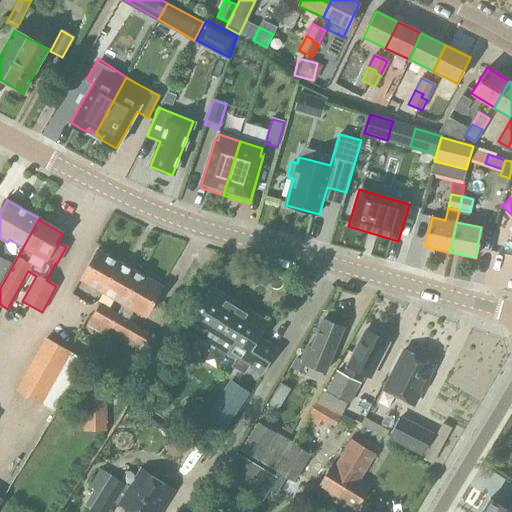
[(102,291),(118,262),(97,250),(81,279),(102,291)]
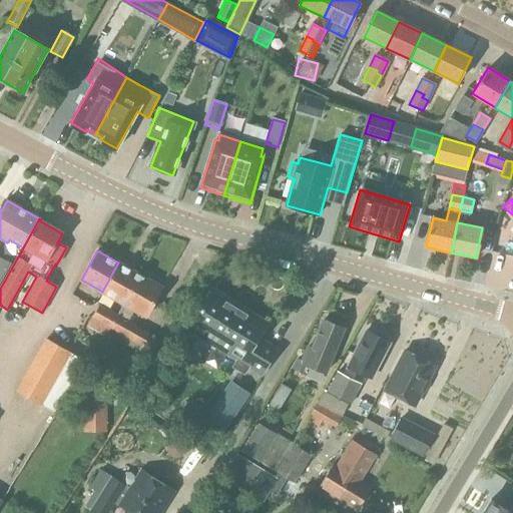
[(0,277),(9,262),(0,255),(0,277)]
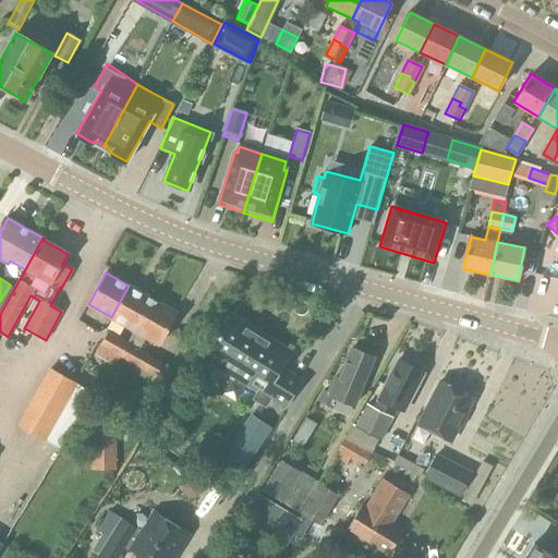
[(135,330),(153,299),(129,286),(111,317),(135,330)]
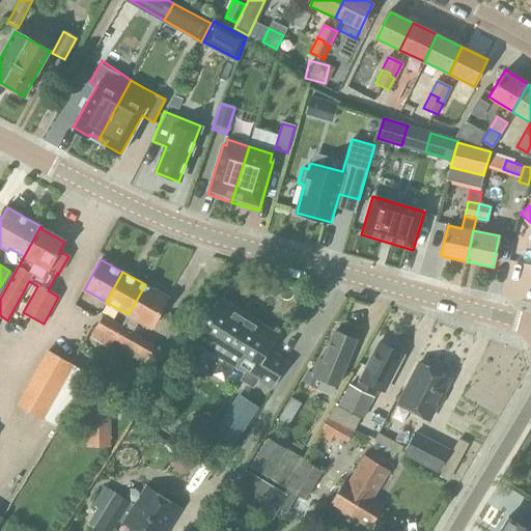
[(129,314),(114,340),(132,350),(129,355),(142,363),(152,345),(131,333),(138,320),(151,328),(168,298),(145,284),(129,314)]
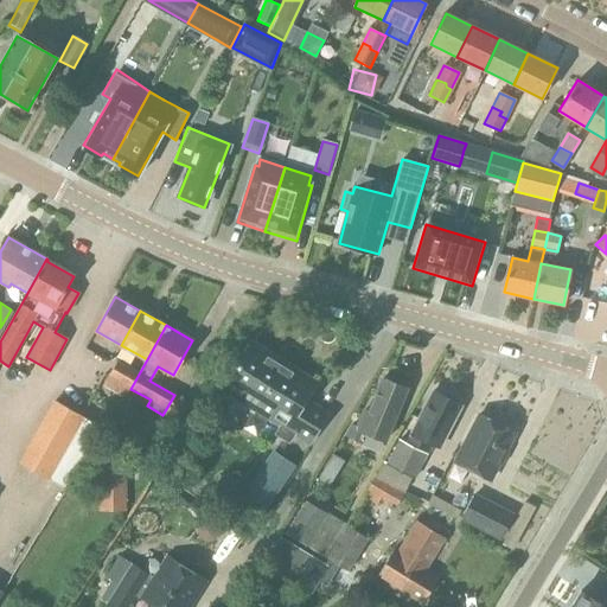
[(310,442),(328,413),(306,398),(317,382),(251,343),(223,389),(281,425),(275,434),(291,443),(295,434),(310,442)]
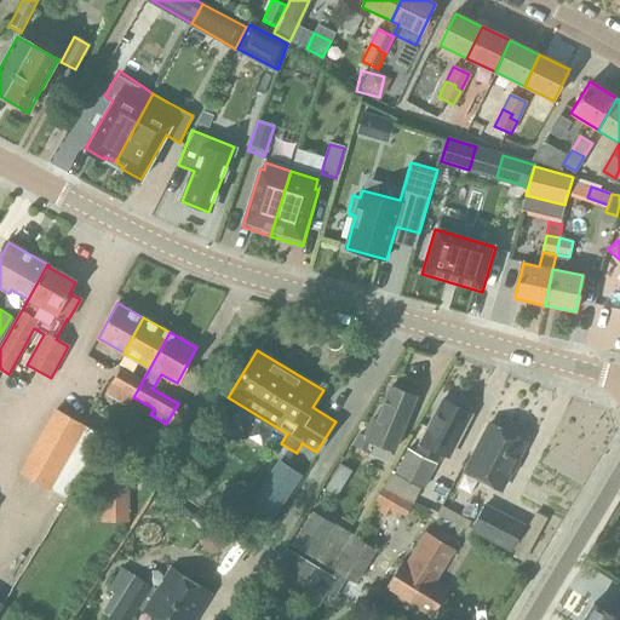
[(213,354),(197,380),(207,386),(223,360),(213,354)]
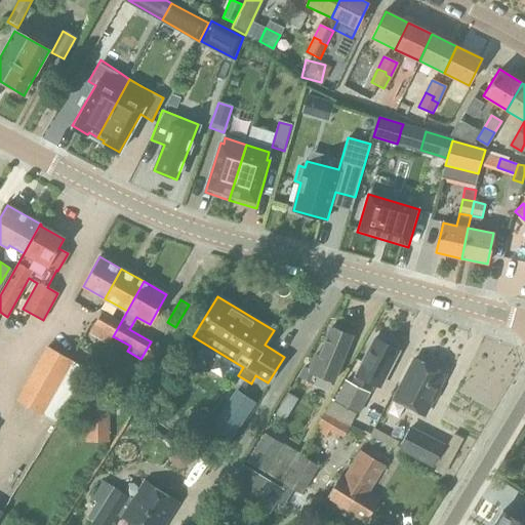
[(113,335),(122,320),(111,314),(102,329),(113,335)]
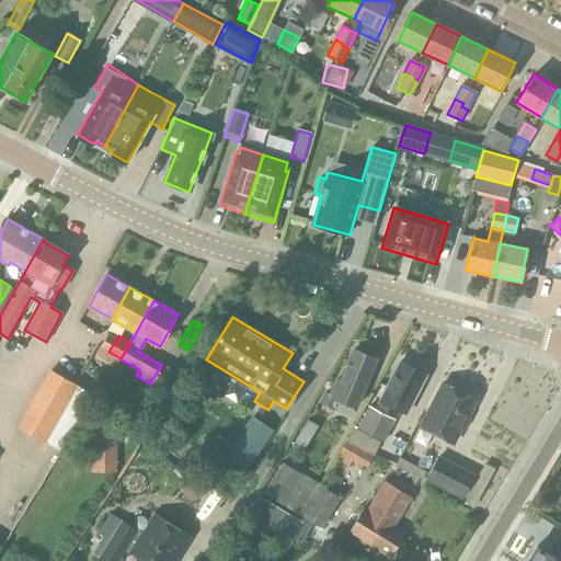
[(324,391),(318,403),(334,411),(339,401),(355,409),(376,358),(354,350),(341,381),(334,378),(328,392),(324,391)]
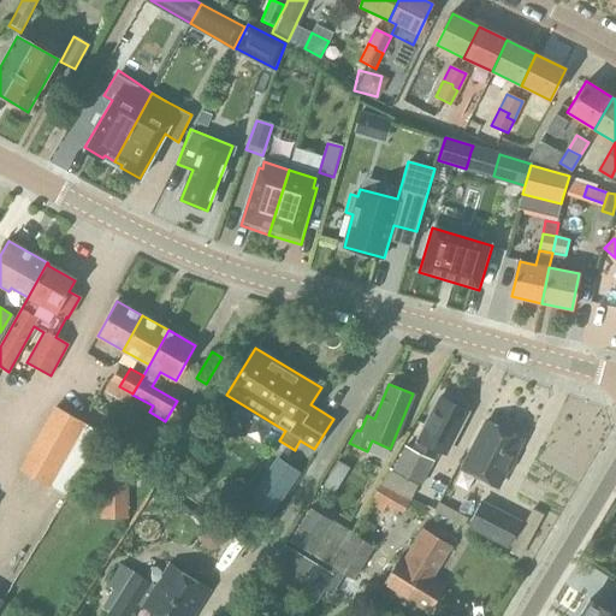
[(442,397),(420,439),(444,452),(466,410),(442,397)]
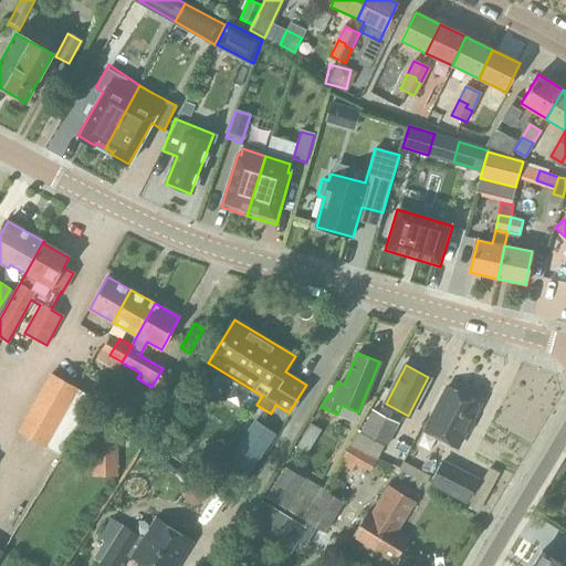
[(63,457),(95,399),(52,374),(19,432),(63,457)]
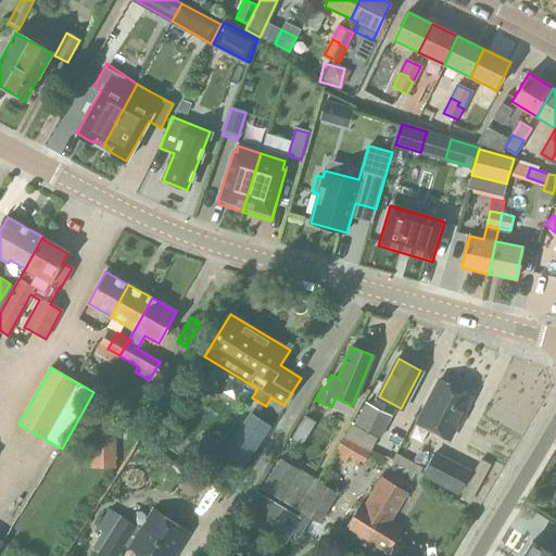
[(450,439),(471,396),(439,379),(417,421),(450,439)]
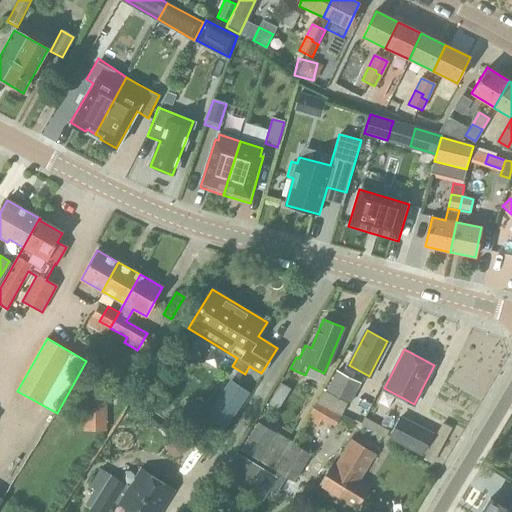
[(323,390),(317,400),(342,413),(348,403),(350,404),(361,383),(336,370),(325,392),(323,390)]
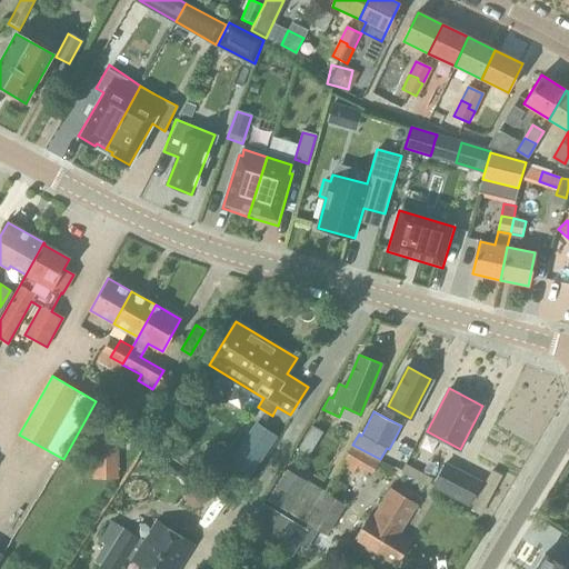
[(255,435),(225,477),(243,489),(272,445),(255,435)]
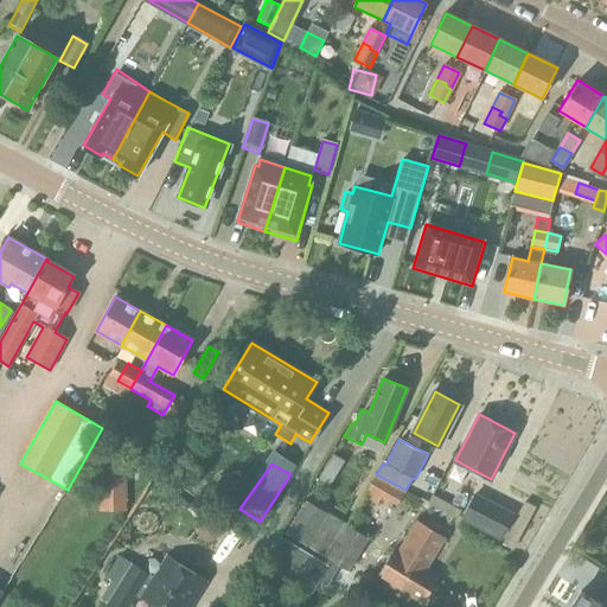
[(101,510),(123,510),(123,466),(100,467),(101,510)]
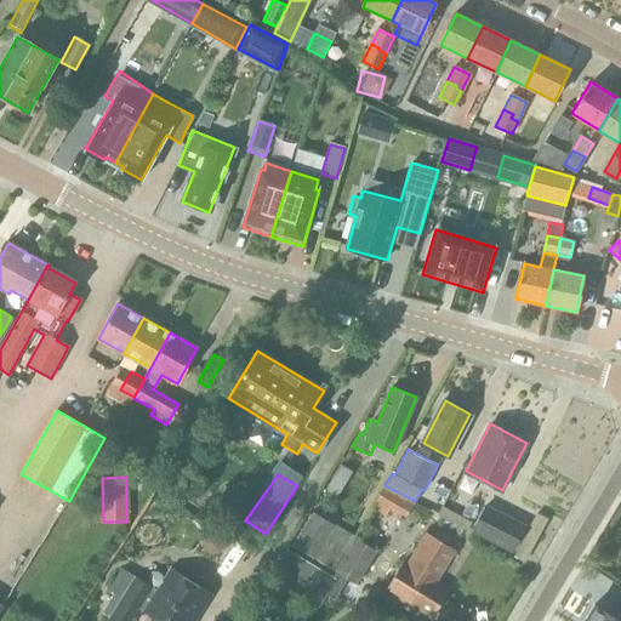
[(385,489),(374,510),(386,517),(389,508),(406,518),(414,505),(385,489)]
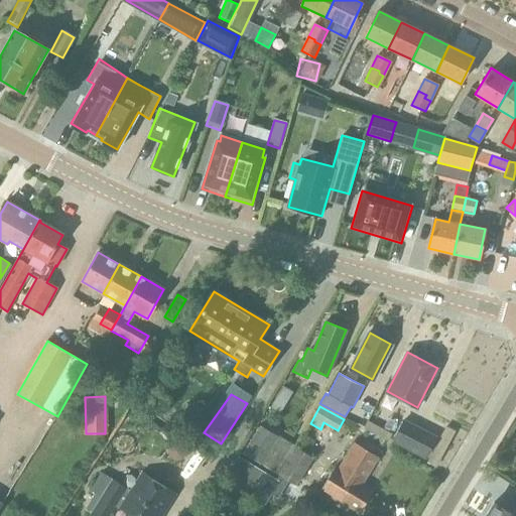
[(424,458),(435,436),(403,420),(392,441),(424,458)]
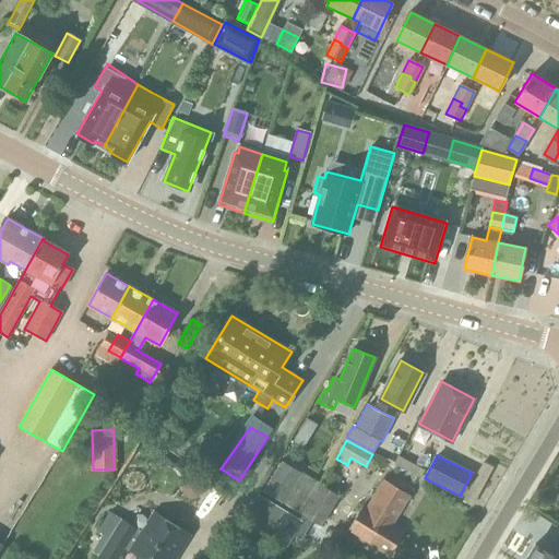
[(419,476),(424,470),(397,456),(394,463),(419,476)]
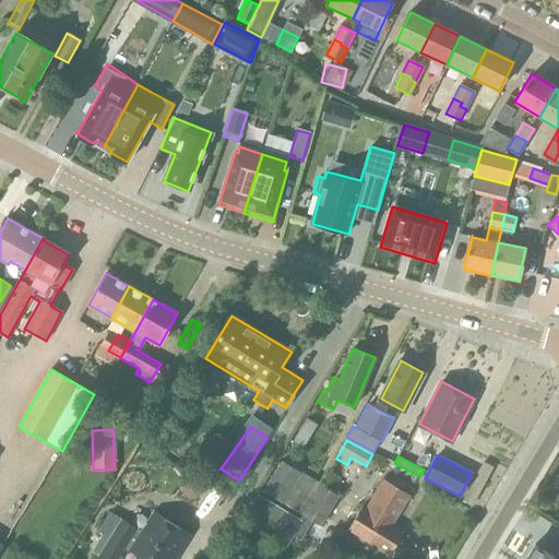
[(282,461),(264,491),(283,502),(301,473),(282,461)]
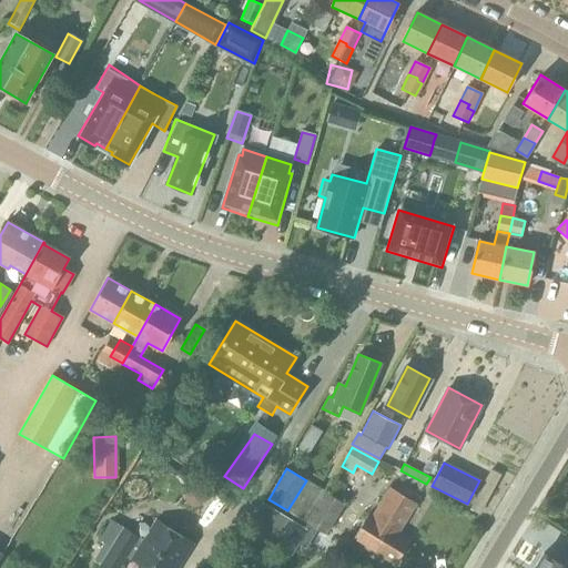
[(398,531),(415,506),(391,490),(374,517),(368,514),(353,540),(394,566),(411,539),(398,531)]
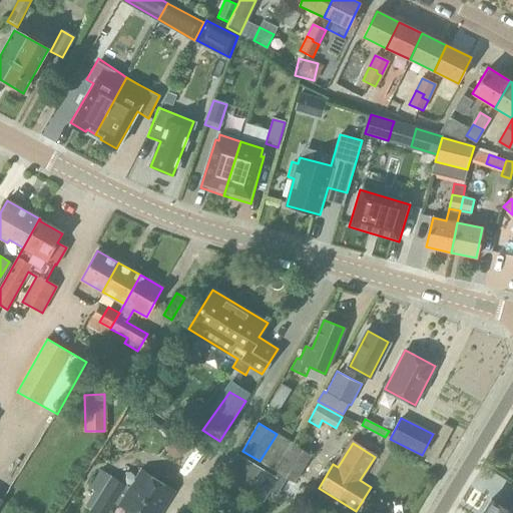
[(292,446),(277,472),(294,482),(310,456),(292,446)]
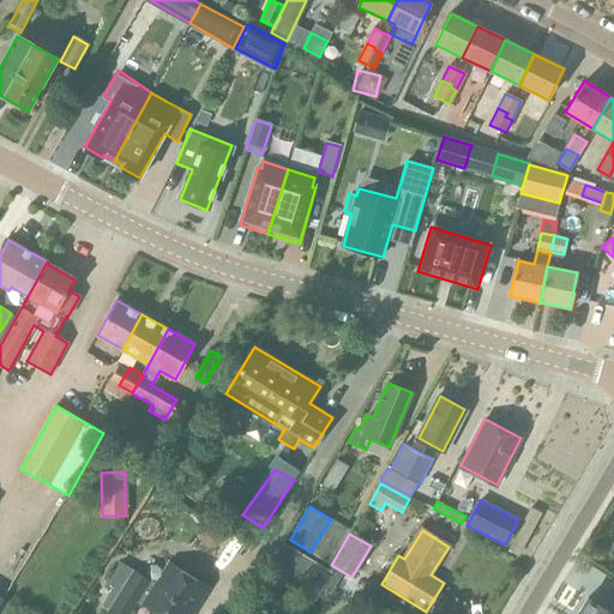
[(283,545),(269,566),(314,594),(327,571),(283,545)]
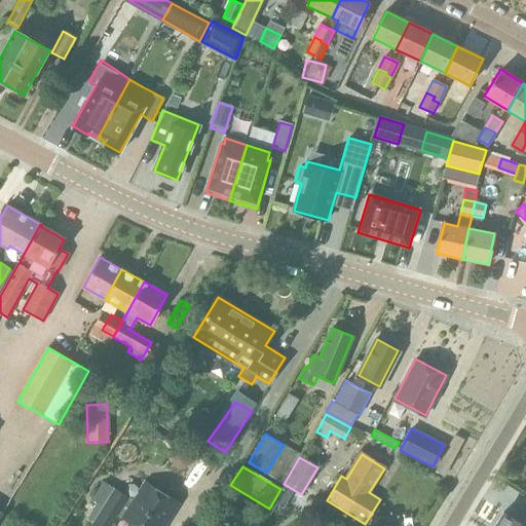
[(103,506),(92,524),(95,525),(107,525),(116,513),(125,497),(113,490),(103,483),(92,499),(103,506)]
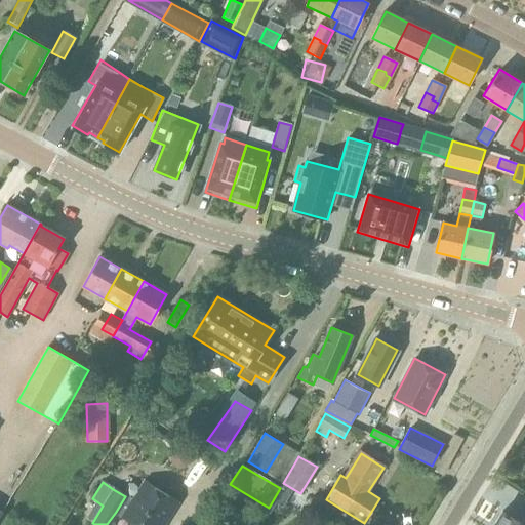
[(125,496),(116,512),(124,517),(133,523),(131,524),(164,524),(178,503),(146,482),(133,501),(125,496)]
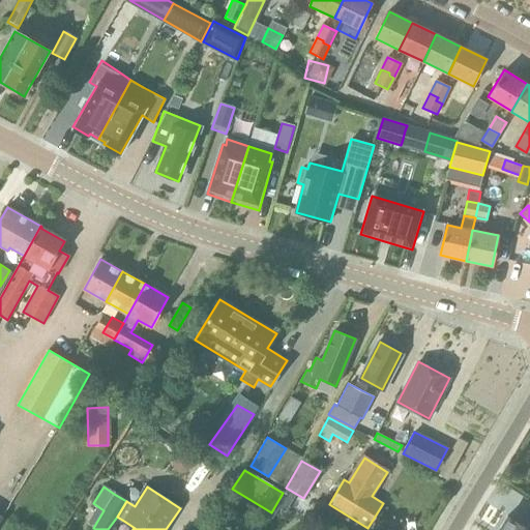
[(529,529),(529,520),(526,528),(506,517),(498,529),(529,529)]
